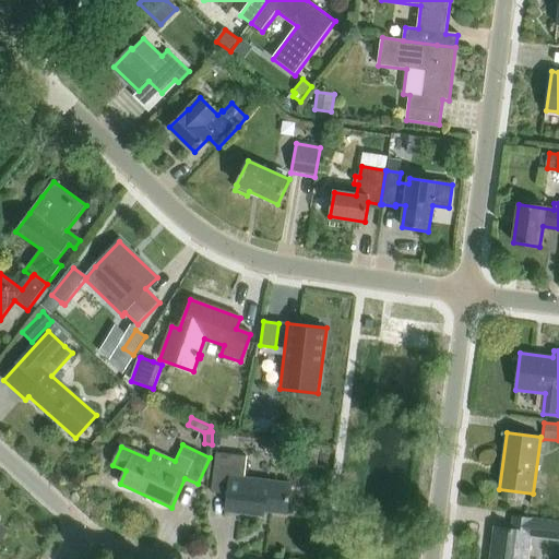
[(292,485),(245,479),(246,458),(216,453),(211,494),(228,495),(226,512),(263,516),(263,512),(287,514),(292,485)]
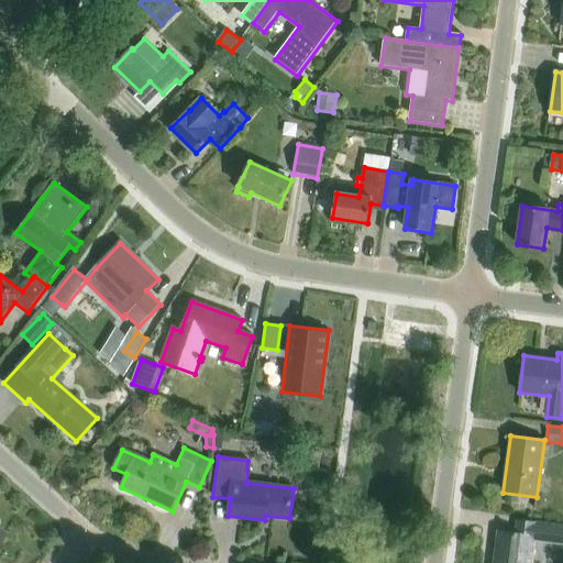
[(498,532),(494,562),(532,562),(536,541),(562,544),(562,527),(517,521),(515,534),(498,532)]
